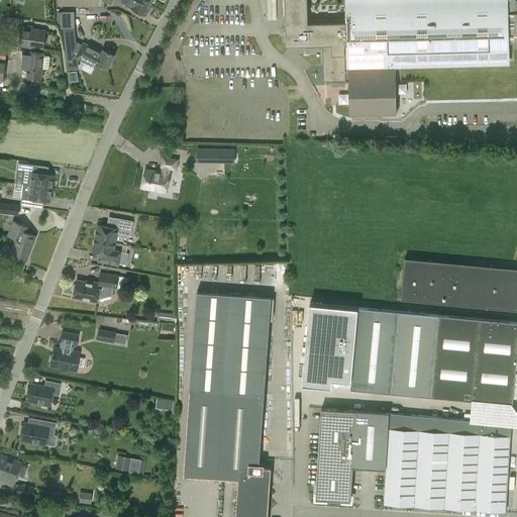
[(151,5),(140,0),(127,0),(125,4),(131,7),(131,8),(146,15),(151,5)]
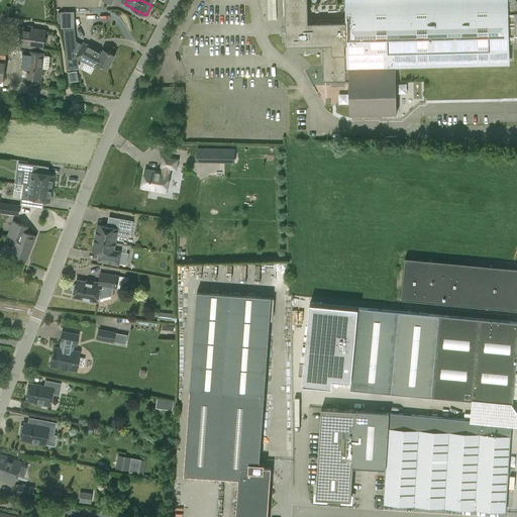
[(509,42),(516,42),(516,45),(516,0),(498,0),(498,4),(385,7),(384,0),(285,0),(287,45),(323,44),(324,81),(349,81),(350,115),(397,114),(396,68),(509,65),(509,42)]
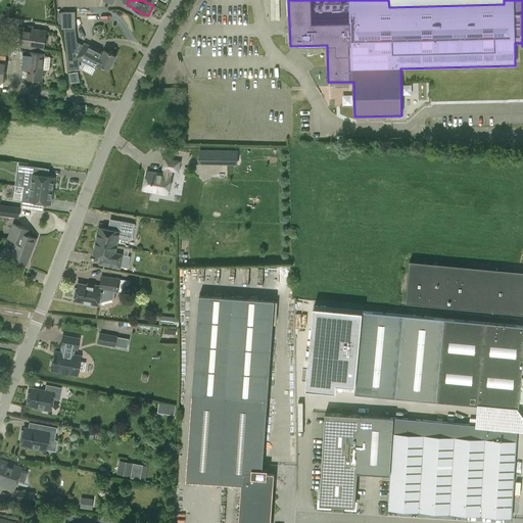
[(76,29),(75,11),(61,11),(61,29),(76,29)]
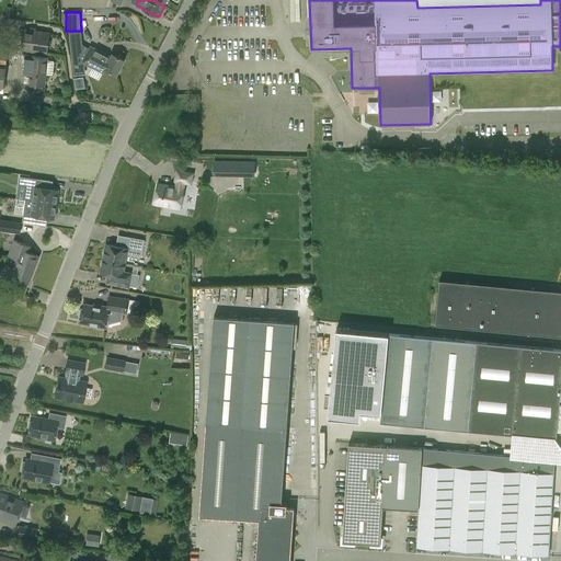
[(24,29),(21,48),(47,53),(50,33),(24,29)]
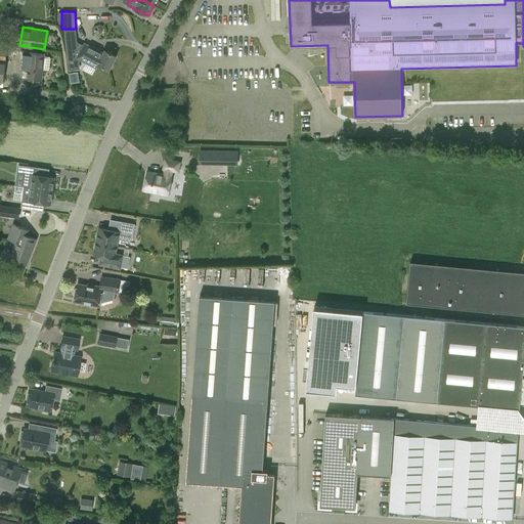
[(84,45),(78,41),(76,41),(72,48),(67,46),(67,52),(77,57),(96,69),(98,63),(110,70),(117,55),(105,49),(104,53),(85,43),(84,45)]
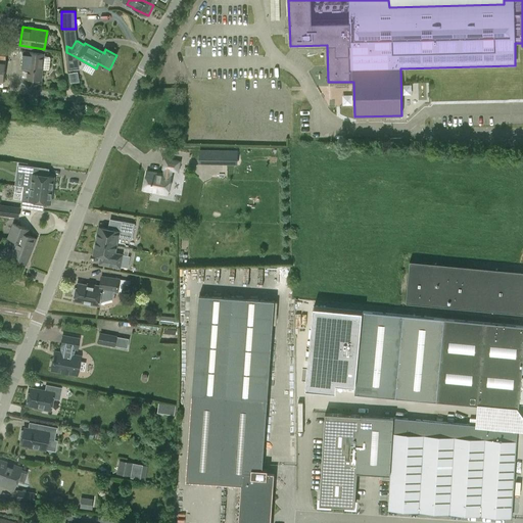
[(43,69),(48,70),(50,69),(51,58),(50,56),(44,56),(45,53),(24,51),(21,67),(26,67),(26,69),(28,69),(28,78),(35,79),(36,80),(39,81),(40,80),(42,80),(43,69)]
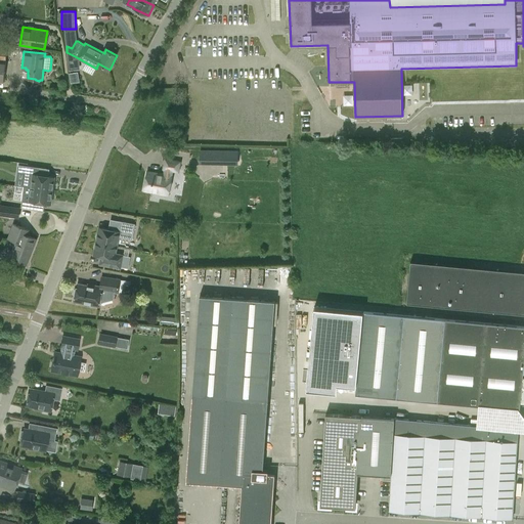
[(207,163),(213,163),(213,150),(201,149),(201,153),(207,154),(207,163)]
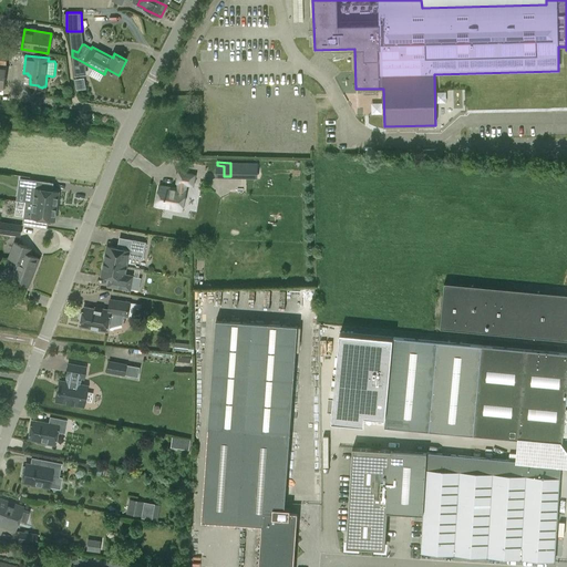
[(244,176),(257,176),(258,163),(245,163),(244,176)]
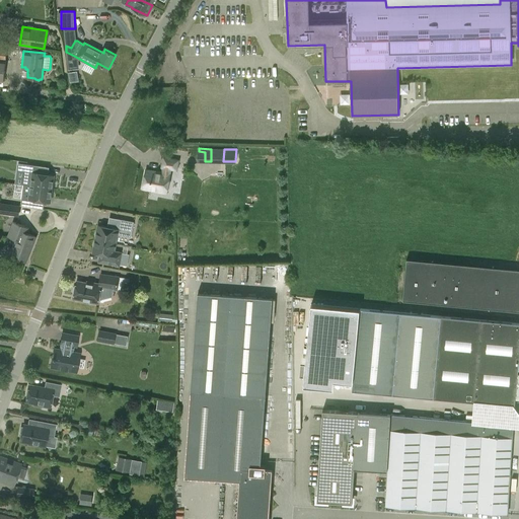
[(143,188),(166,193),(170,174),(169,174),(170,168),(176,169),(178,160),(164,158),(162,166),(163,167),(162,173),(146,170),(143,188)]
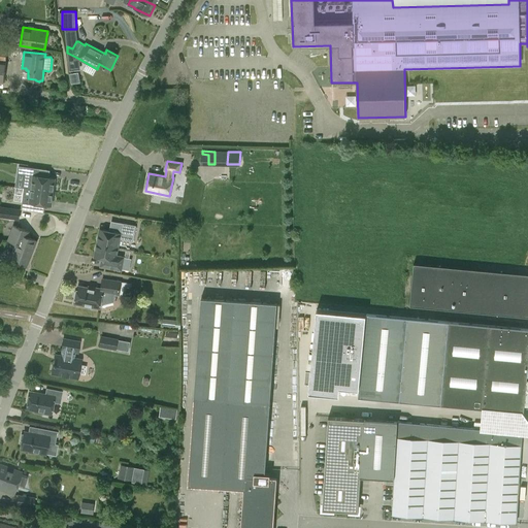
[(33,189),(54,192),(56,178),(40,176),(41,168),(28,166),(25,188),(28,188),(33,189)]
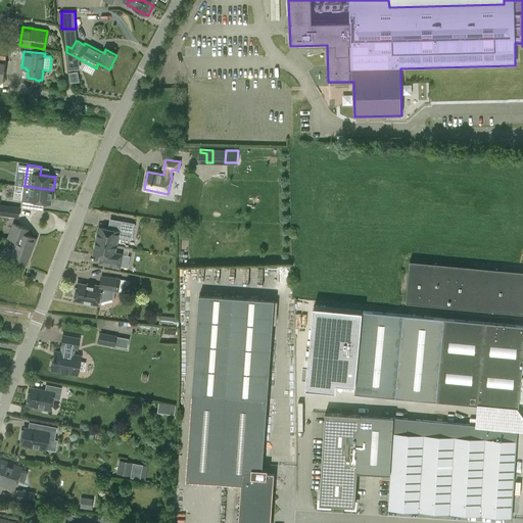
[(28,186),(25,186),(16,185),(14,198),(22,199),(22,200),(21,206),(35,208),(36,201),(51,203),(53,190),(33,187),(28,186)]
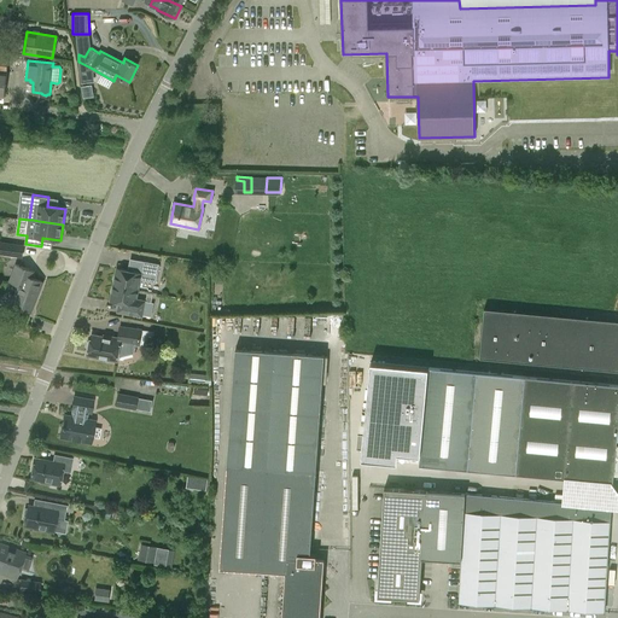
[(0,242),(0,243),(0,251),(23,256),(24,245),(0,242)]
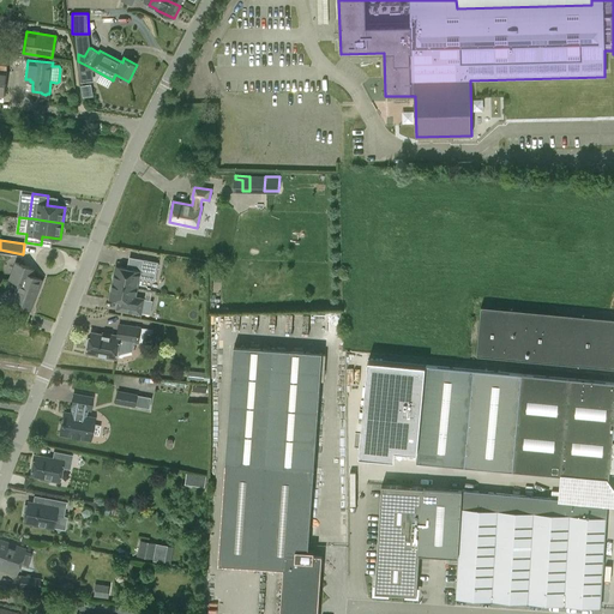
[(113,280),(114,281),(113,283),(137,288),(139,278),(155,281),(158,263),(136,258),(133,270),(116,266),(115,274),(113,275),(113,280)]
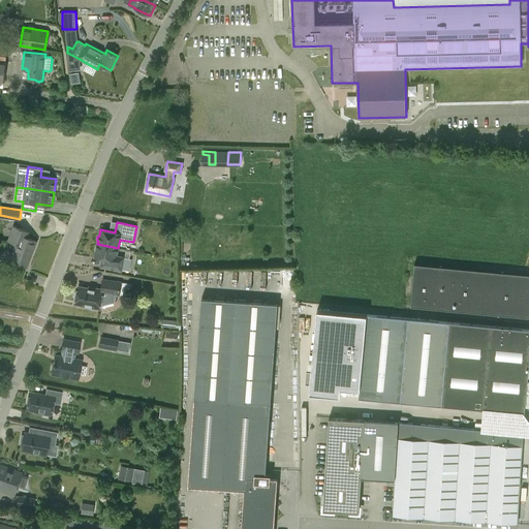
[(12,253),(8,251),(5,258),(27,267),(37,241),(27,237),(29,232),(14,226),(8,241),(17,244),(12,253)]
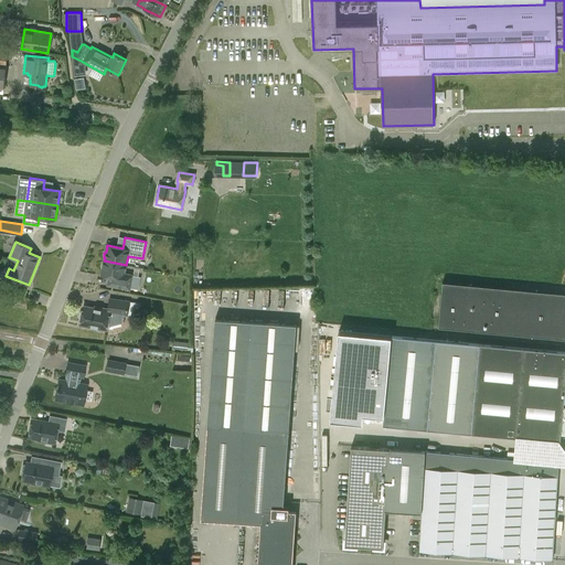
[(102,267),(103,269),(102,275),(117,278),(115,287),(130,289),(134,275),(125,273),(126,265),(104,260),(104,263),(102,264),(102,267)]
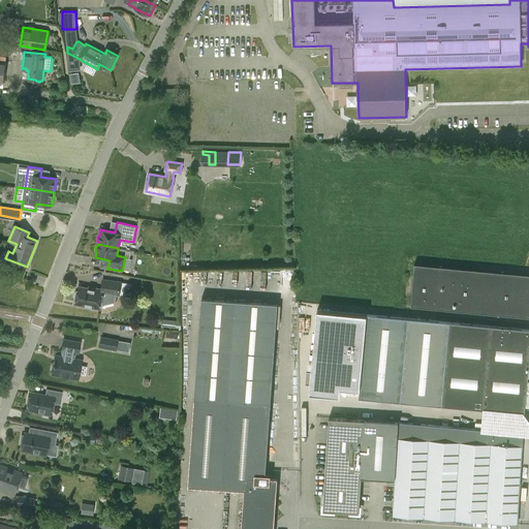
[(528,274),(414,263),(410,306),(528,317),(528,274)]
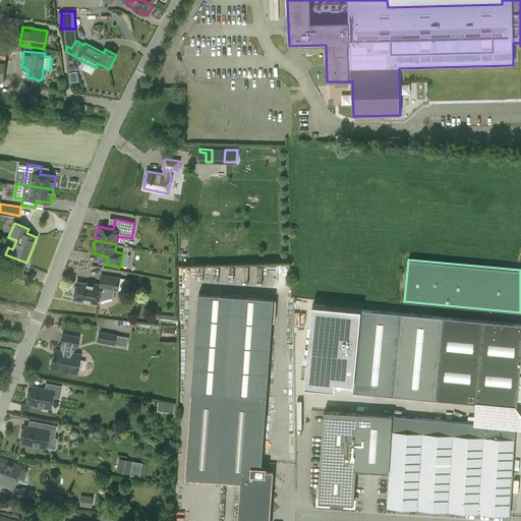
[(72,292),(74,295),(73,299),(99,304),(102,289),(118,291),(118,290),(120,278),(120,277),(101,275),(100,285),(88,282),(88,284),(77,282),(76,287),(73,288),(72,292)]
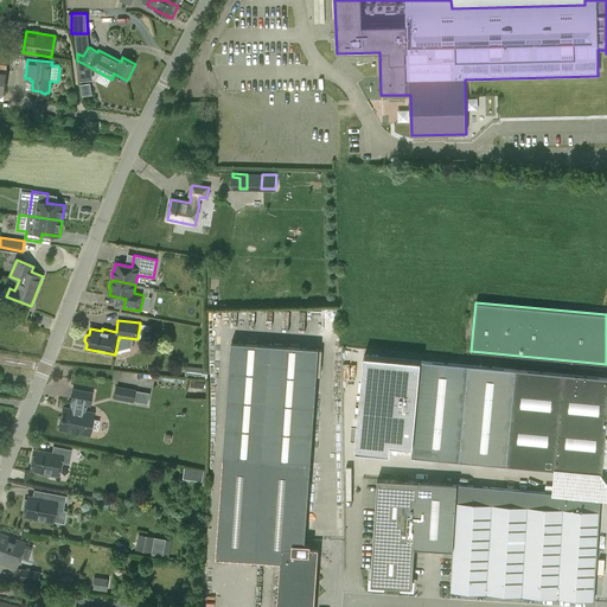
[(138,338),(145,339),(147,325),(140,324),(138,338)]
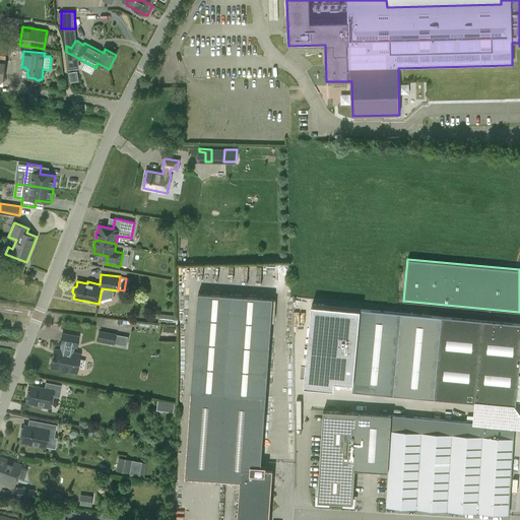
[(273,295),(198,289),(185,477),(240,481),(237,519),(268,519),(272,470),(265,469),(266,466),(261,466),(273,295)]
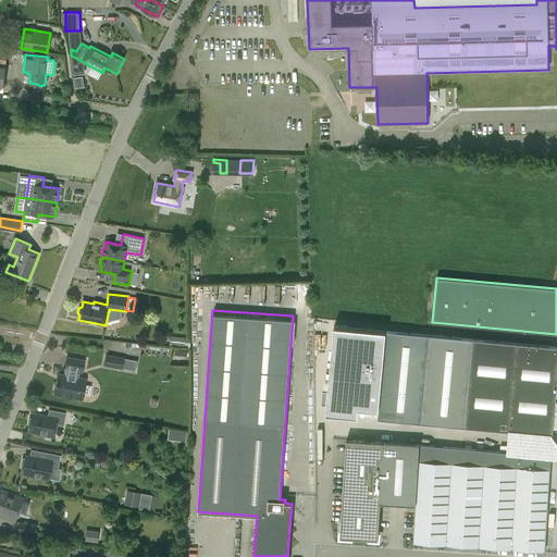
[(378,419),(465,426),(553,435),(553,428),(556,428),(556,400),(556,384),(556,347),(386,331),(378,419)]
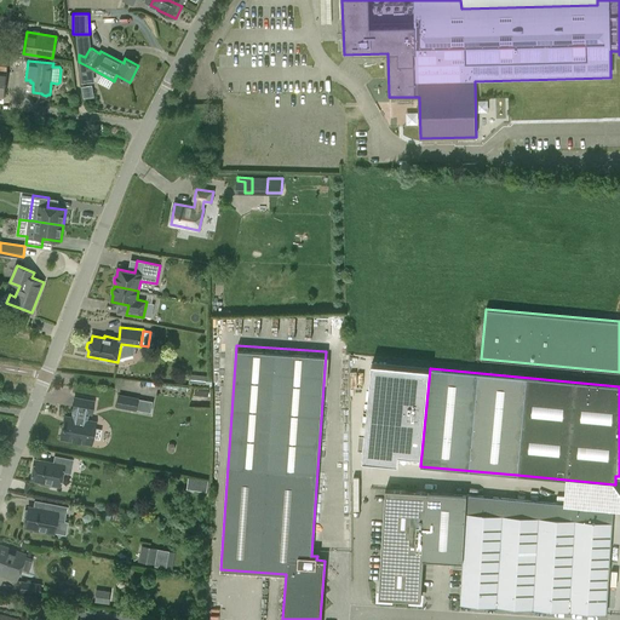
[(150,413),(153,402),(120,395),(118,407),(150,413)]
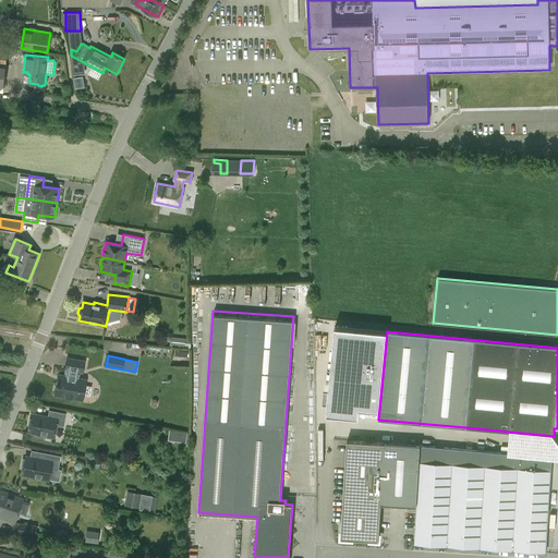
[(53,393),(82,399),(83,393),(89,396),(92,387),(85,386),(86,380),(74,378),(75,371),(82,372),(84,362),(67,358),(64,368),(67,368),(64,376),(58,375),(53,393)]
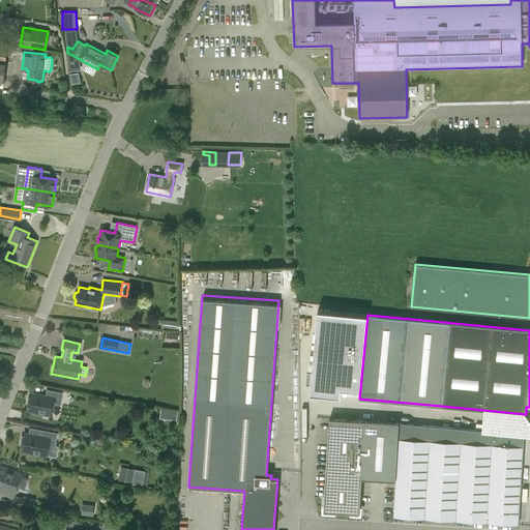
[(62,392),(47,389),(46,396),(29,393),(26,409),(34,411),(34,413),(43,414),(43,411),(51,412),(51,414),(53,403),(60,405),(62,392)]
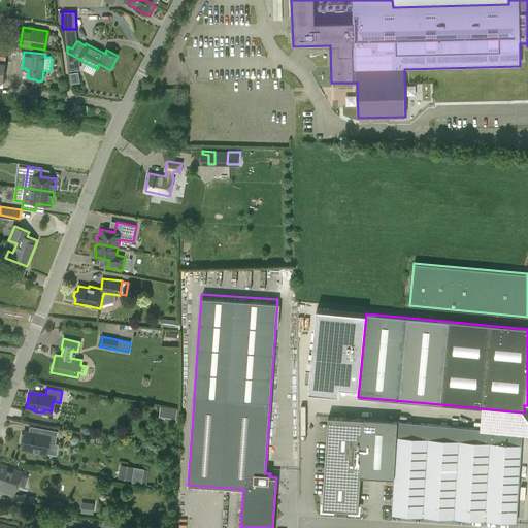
[(159,416),(176,419),(177,409),(161,407),(159,416)]
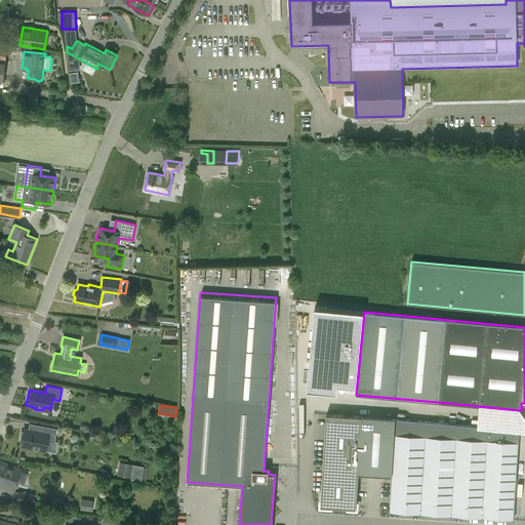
[(391,481),(391,476),(395,418),(326,414),(321,507),(346,508),(356,508),(356,501),(357,501),(358,474),(380,475),(380,481),(391,481)]
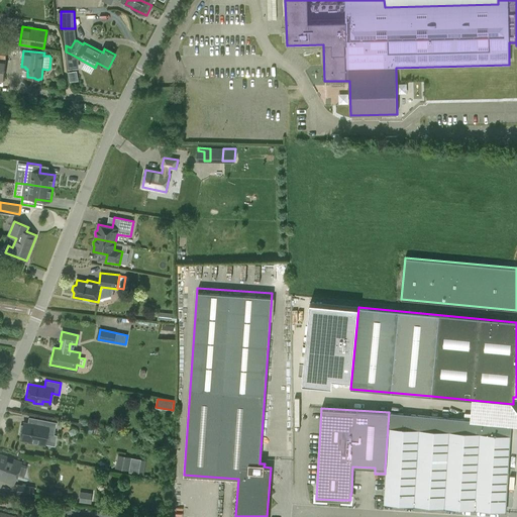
[(516,424),(389,412),(385,469),(385,474),(383,503),(505,511),(507,478),(516,478),(516,424)]
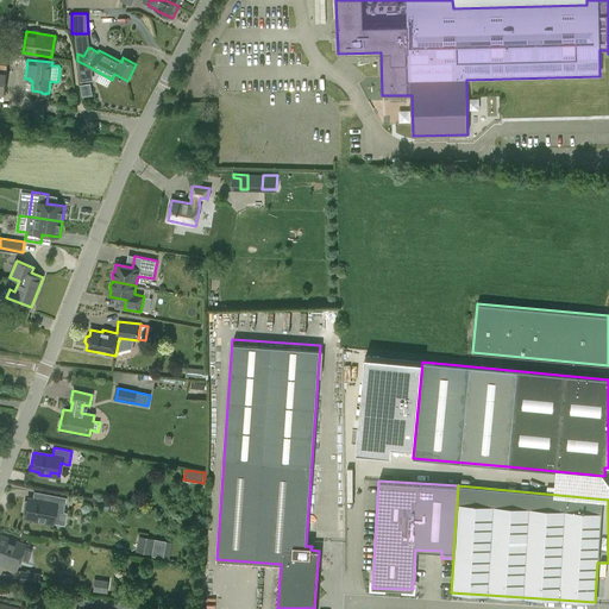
[(63,512),(66,497),(48,494),(46,502),(27,498),(26,501),(25,500),(23,508),(25,508),(24,516),(33,519),(33,521),(43,522),(44,519),(52,520),(52,522),(55,510),(63,512)]
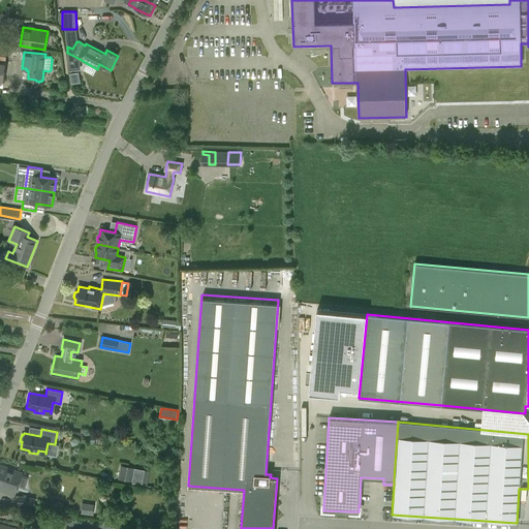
[(0,490),(13,495),(22,473),(0,465),(0,490)]
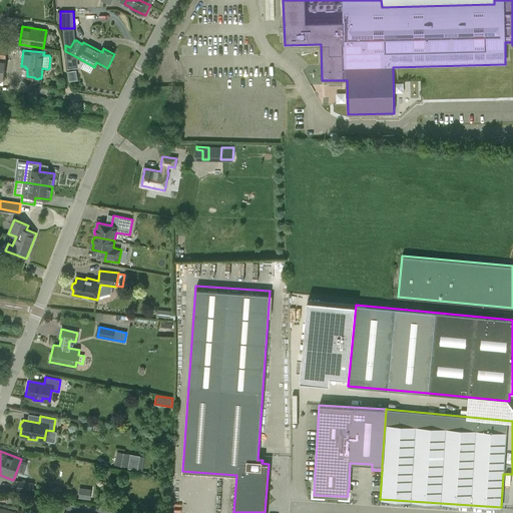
[(114,465),(128,467),(130,454),(117,452),(114,465)]
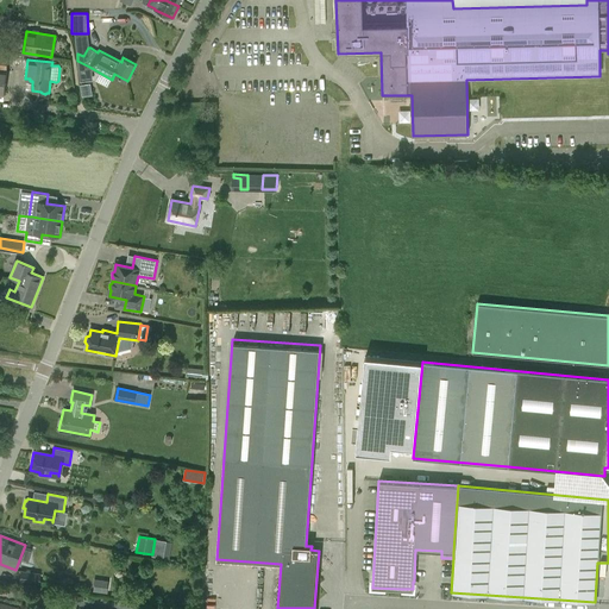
[(20,571),(19,581),(38,583),(39,573),(20,571)]
